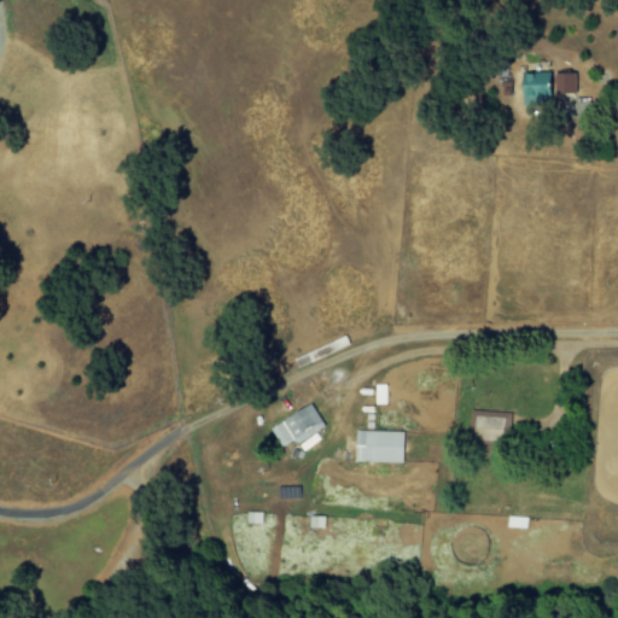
[(519,74),(518,106),(548,106),(548,74),(519,74)]
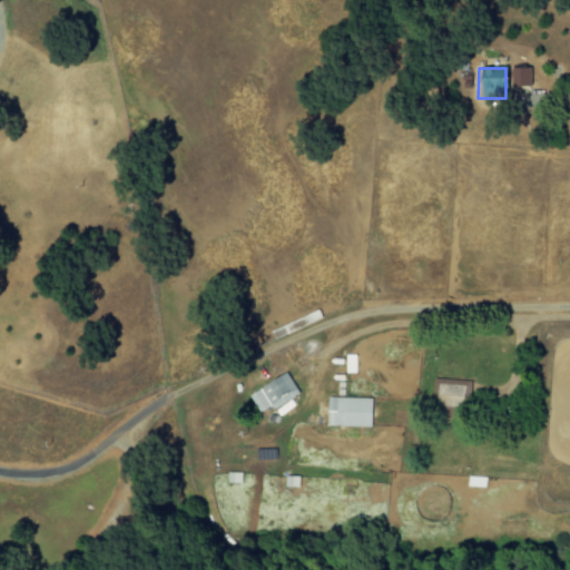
[(529,68),(510,68),(510,88),(529,88),(529,68)]
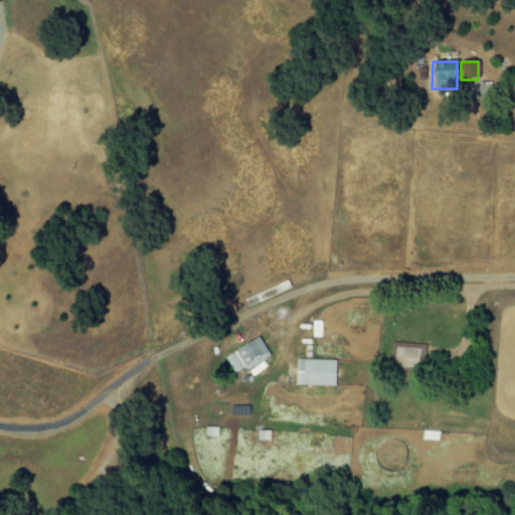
[(269,357),(259,337),(223,355),(233,374),(269,357)]
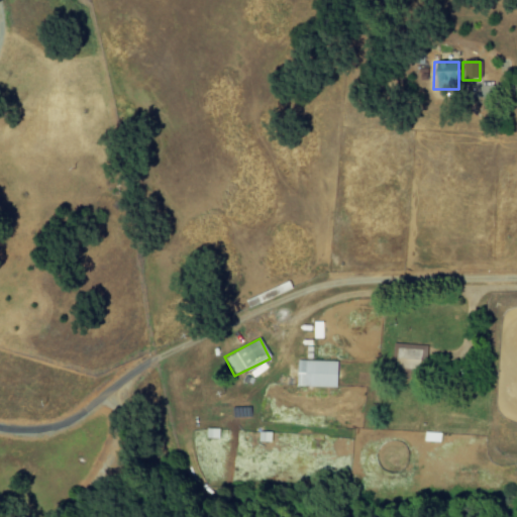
[(419,360),(426,362),(426,344),(397,343),(396,369),(419,369),(419,360)]
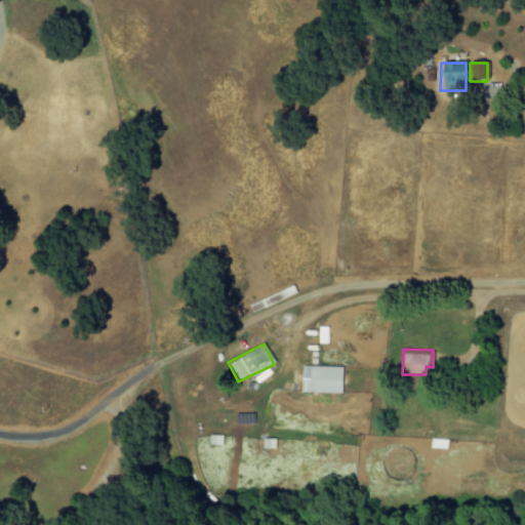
[(341,367),(301,366),(300,392),(341,393),(341,367)]
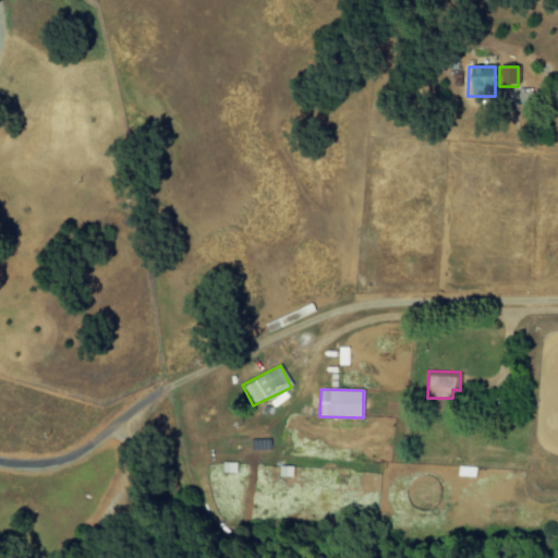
All buildings are outlined.
